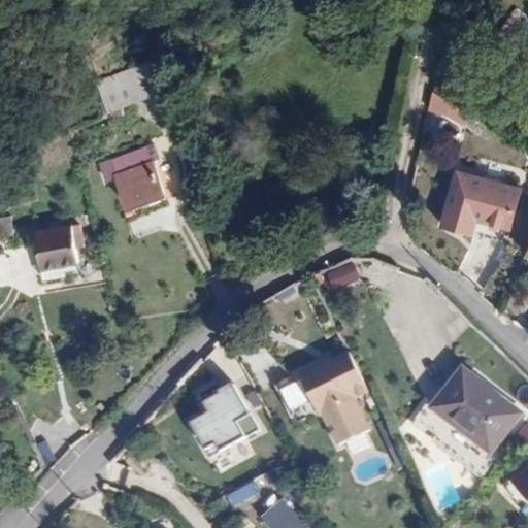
[(527,39),(527,15),(513,4),(492,32),(520,52),(527,39)]
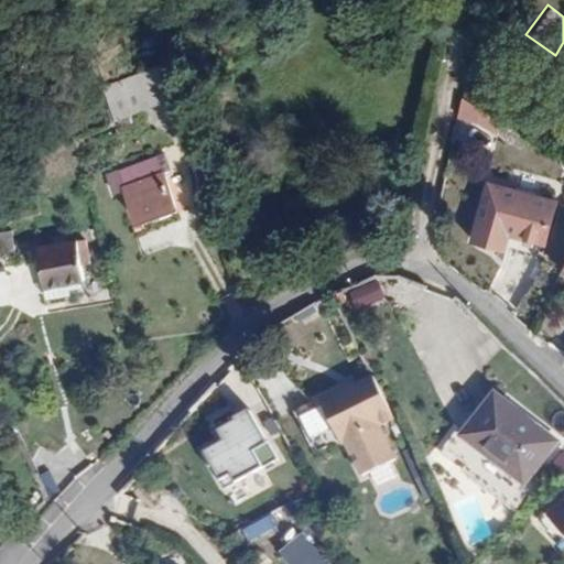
[(115,120),(172,99),(159,64),(102,85),(115,120)]
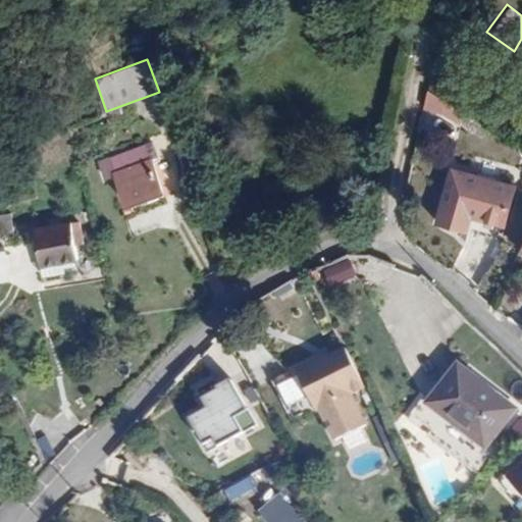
[(422,111),(462,121),(467,106),(426,95),(422,111)]
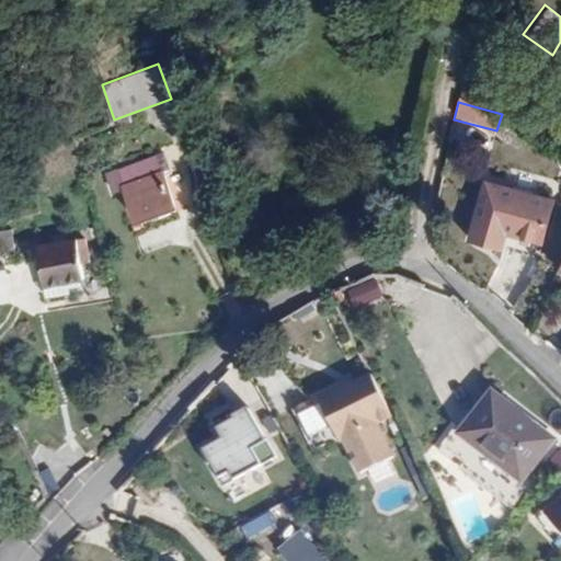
[(163,173),(124,187),(136,222),(175,208),(163,173)]
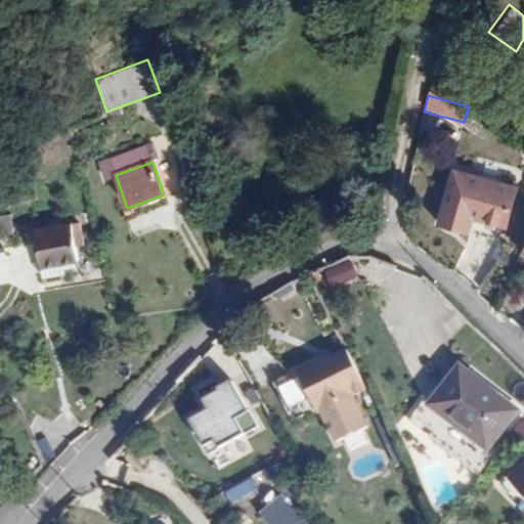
[(455,169),(439,222),(468,231),(473,217),(507,227),(518,187),(455,169)]
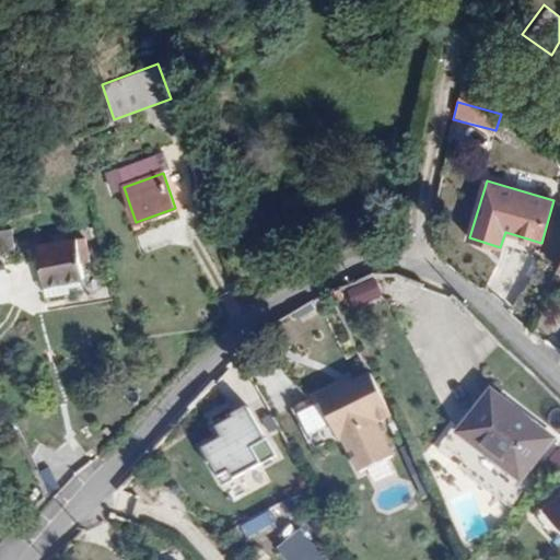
[(12,230),(0,231),(0,248),(14,247),(12,230)]
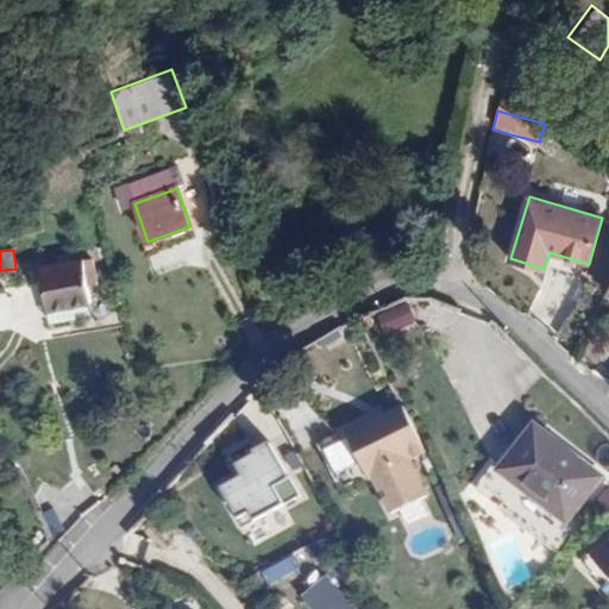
[(93,258),(41,268),(48,311),(92,303),(89,287),(96,286),(93,258)]
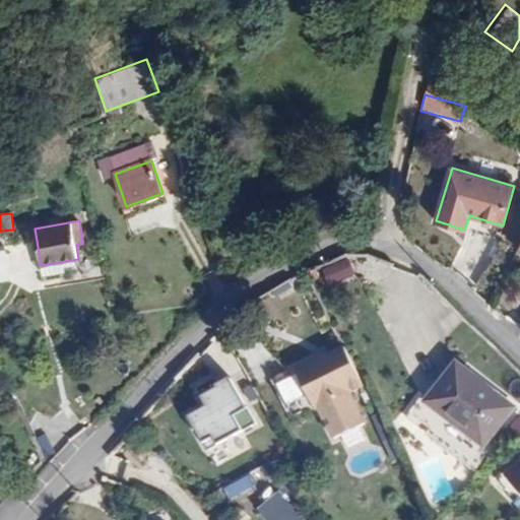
[(0,278),(9,277),(5,243),(0,244),(0,278)]
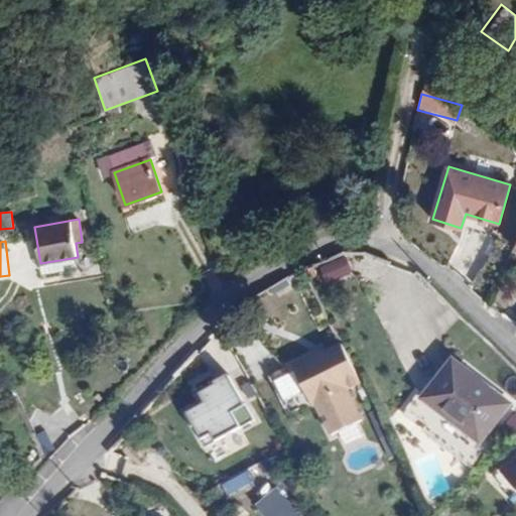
[(319,263),(327,283),(353,273),(346,253),(319,263)]
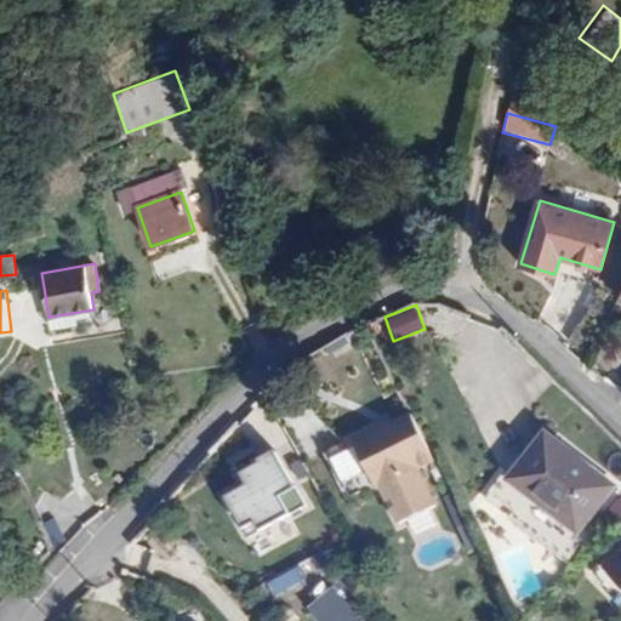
[(427,463),(404,417),(382,429),(370,436),(366,429),(346,440),(371,493),(375,491),(393,528),(429,510),(411,476),(412,472),(427,463)]
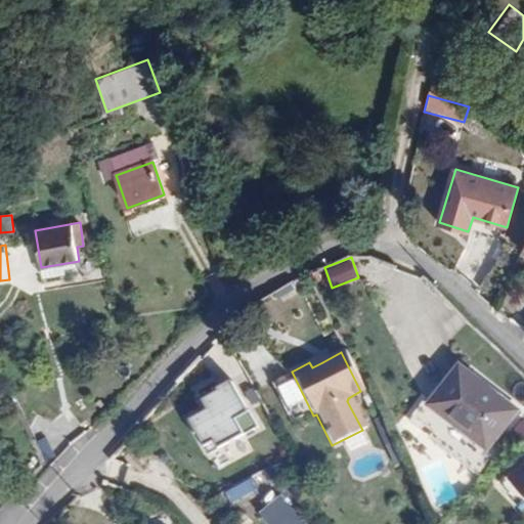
[(312,367),(322,362),(319,357),(309,362),(312,367)]
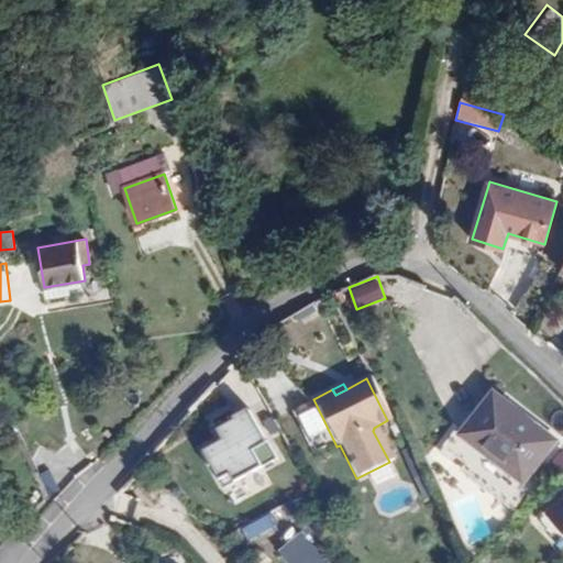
[(494,393),(462,437),(523,485),(555,442),(494,393)]
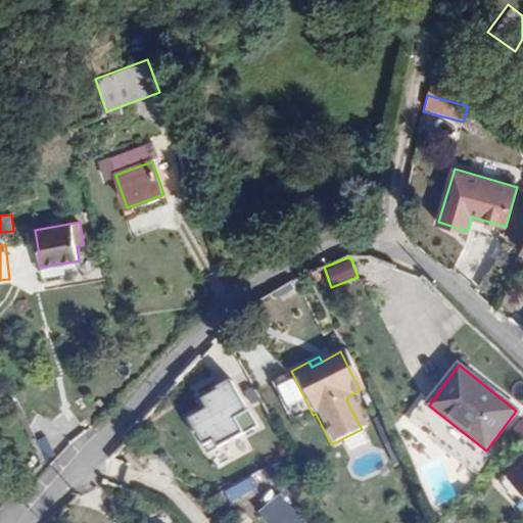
[(221,375),(198,382),(201,393),(224,386),(221,375)]
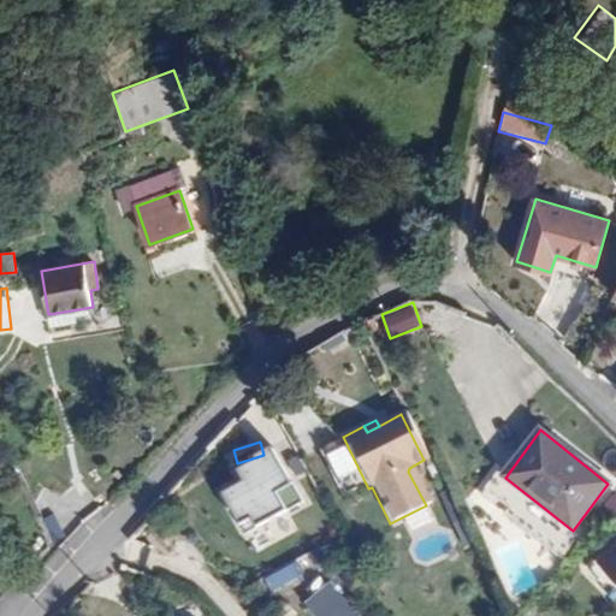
[(615,549),(598,566),(615,584),(615,549)]
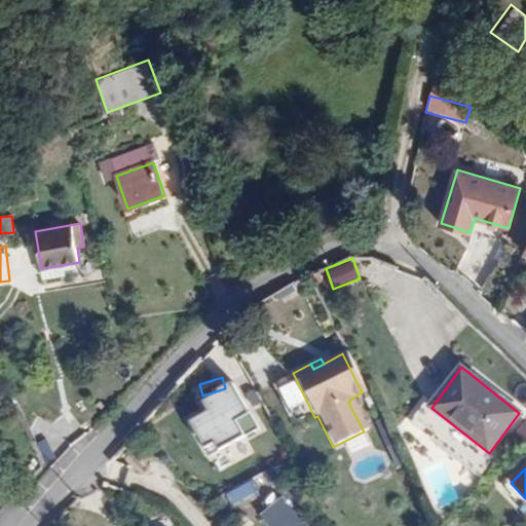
[(267,525),(307,525),(280,498),(260,518),(267,525)]
